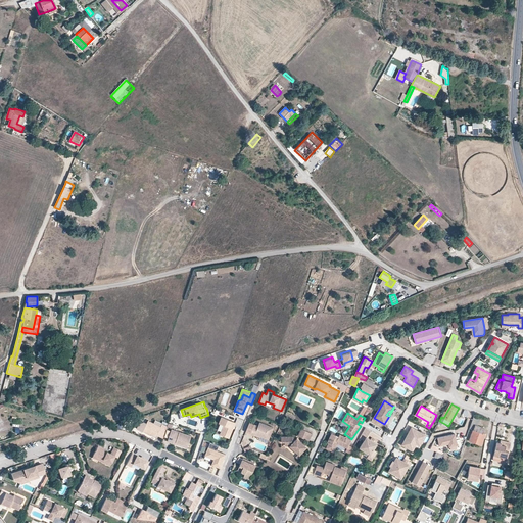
[(474,416),(469,429),(473,430),(469,441),(481,445),(483,440),(481,439),(483,433),(485,428),(478,425),(480,418),(474,416)]
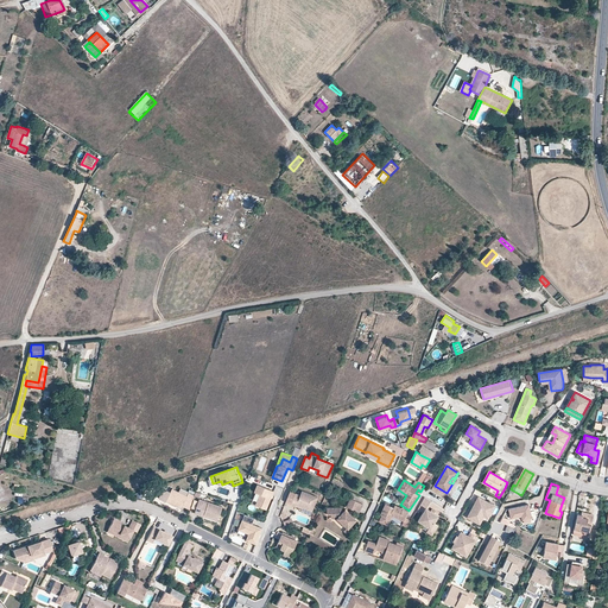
[(274,491),(258,485),(254,492),(255,493),(260,494),(255,505),(266,510),(274,491)]
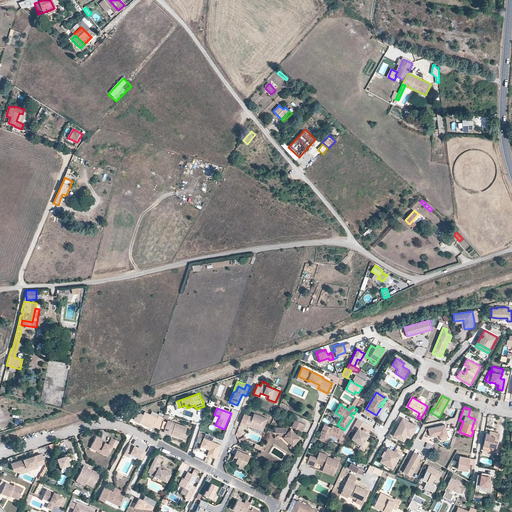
[(160,429),(164,417),(158,414),(157,418),(145,411),(144,414),(140,422),(148,426),(148,425),(154,428),(154,426),(160,429)]
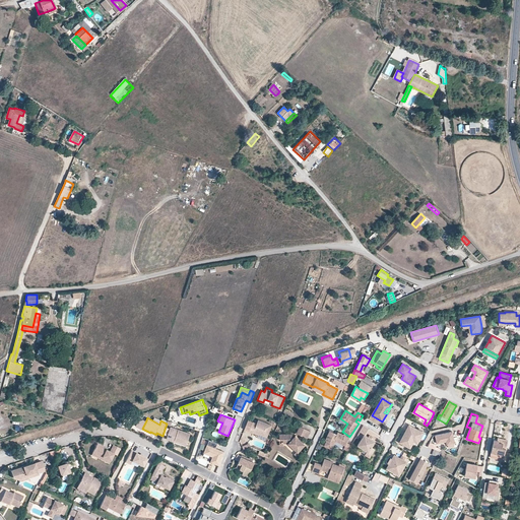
[(141,430),(142,429),(146,420),(143,419),(139,421),(135,427),(141,430)]
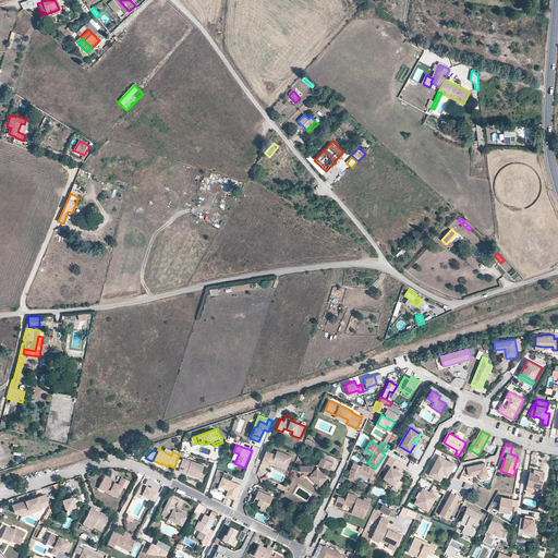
[(267,451),(263,461),(268,463),(271,453),(267,451)]
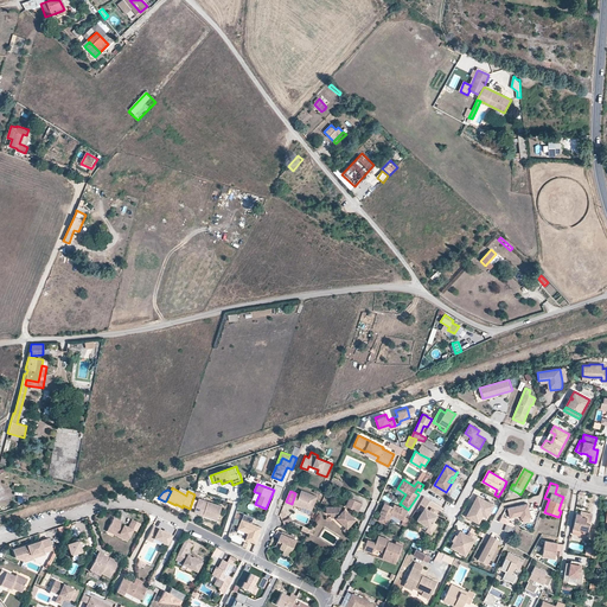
[(300,494),(295,493),(292,504),(296,506),(296,504),(304,506),(313,510),(318,497),(301,491),(300,494)]
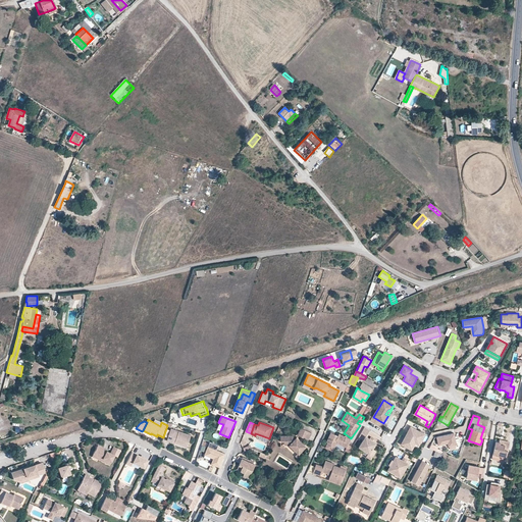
[(364,427),(360,434),(364,437),(365,436),(366,436),(370,430),(364,427)]
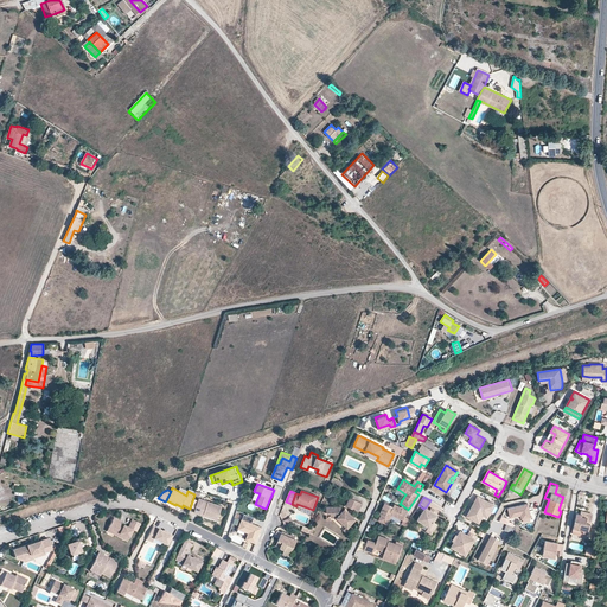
[(491,504),(478,497),(475,502),(478,504),(477,505),(474,504),(467,517),(475,522),(480,515),(480,513),(485,515),(489,517),(494,505),(491,504)]
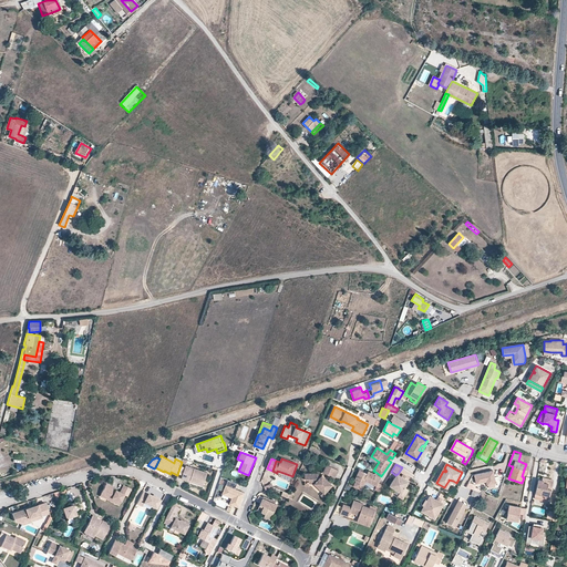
[(182,478),(189,482),(191,480),(204,484),(207,472),(186,465),(182,478)]
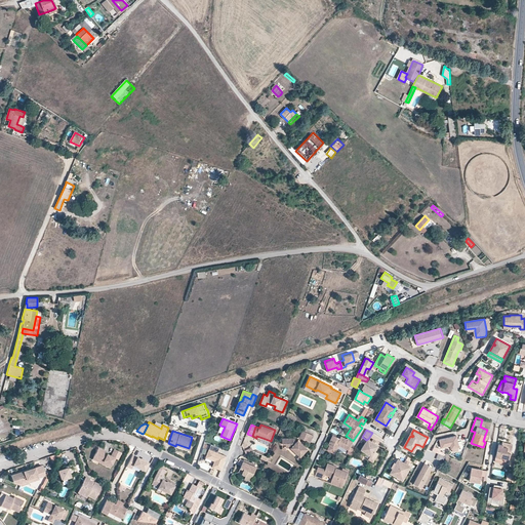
[(308,441),(311,434),(303,431),(299,438),(308,441)]
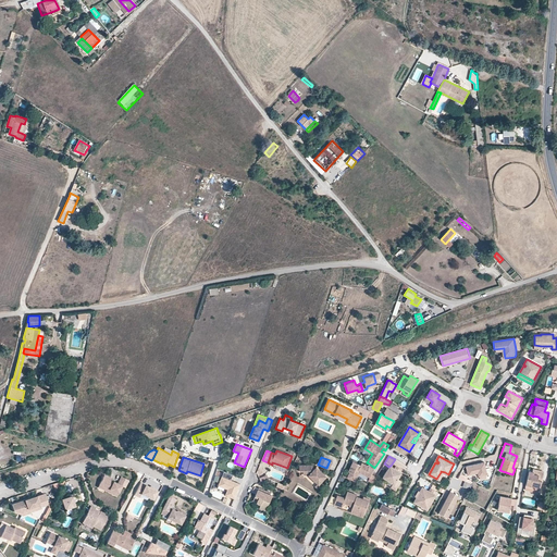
[(373,467),(369,463),(368,468),(364,467),(361,465),(360,467),(353,462),(349,470),(350,471),(348,477),(357,481),(360,472),(369,475),(368,479),(374,482),(378,475),(373,473),(374,470),(372,469),(373,467)]
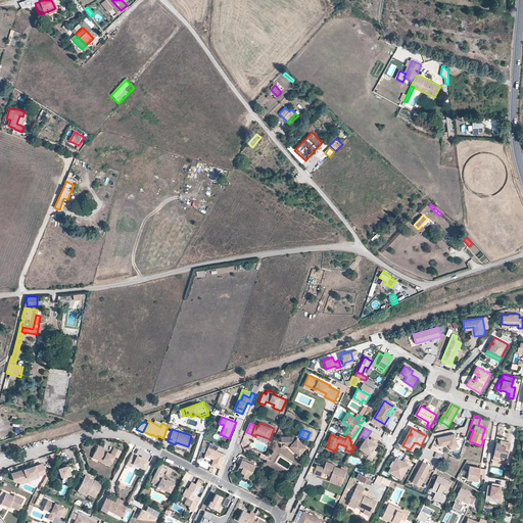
[(455,434),(437,438),(439,446),(448,444),(448,447),(458,445),(455,434)]
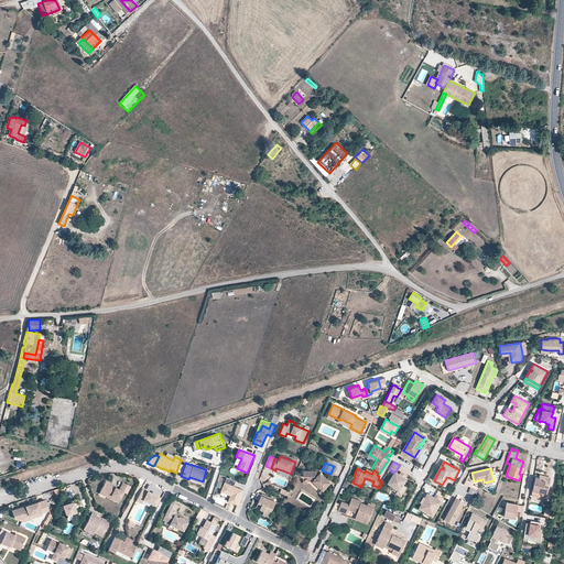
[(303,470),(303,477),(307,477),(307,480),(313,480),(322,489),(323,490),(326,487),(331,481),(326,478),(325,479),(322,476),(323,475),(321,473),(320,474),(316,470),(303,470)]
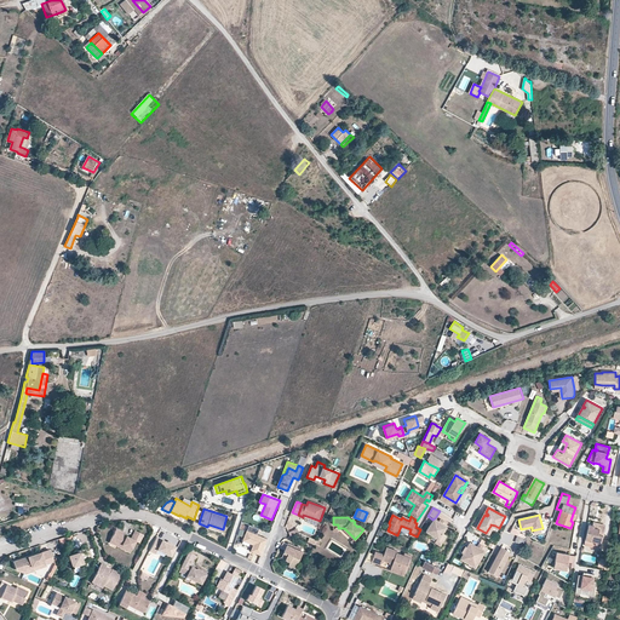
[(429,527),(441,535),(442,533),(447,526),(441,522),(438,521),(435,518),(434,518),(432,520),(429,527)]
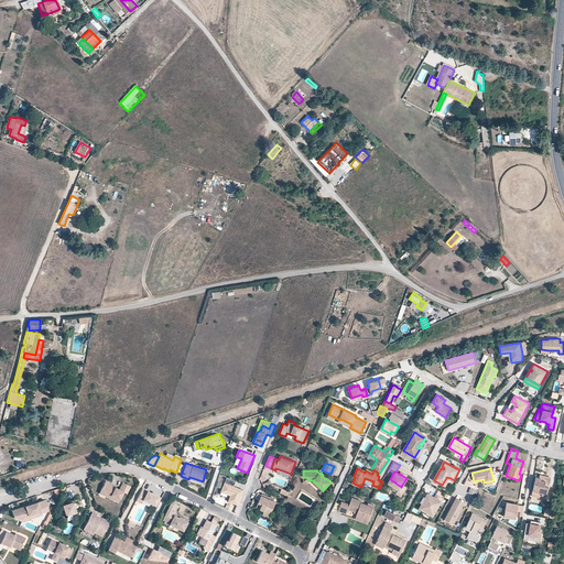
[(237,505),(243,490),(234,486),(236,480),(227,477),(221,490),(231,494),(230,495),(230,497),(234,499),(232,502),(237,505)]
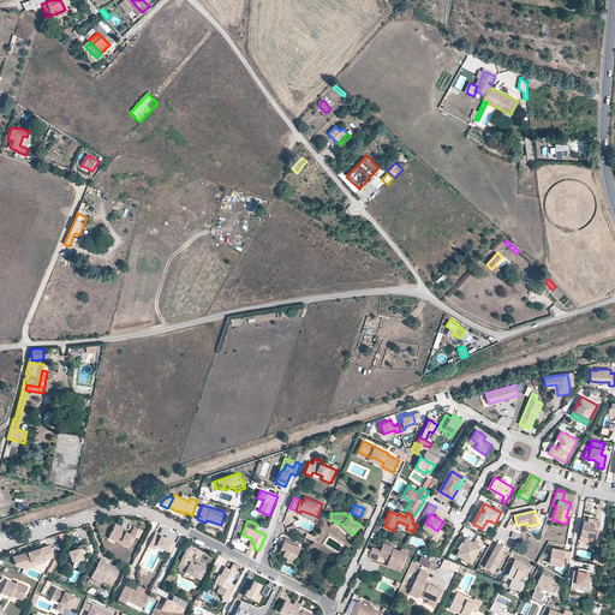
[(487,521),(482,529),(487,531),(490,523),(495,525),(495,524),(487,520),(487,521)]
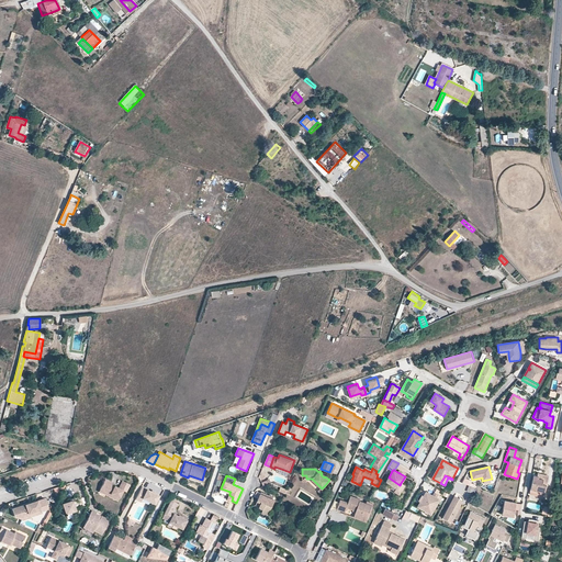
[(551,498),(552,491),(546,489),(548,478),(543,476),(543,478),(537,476),(534,475),(530,492),(544,495),(543,496),(551,498)]
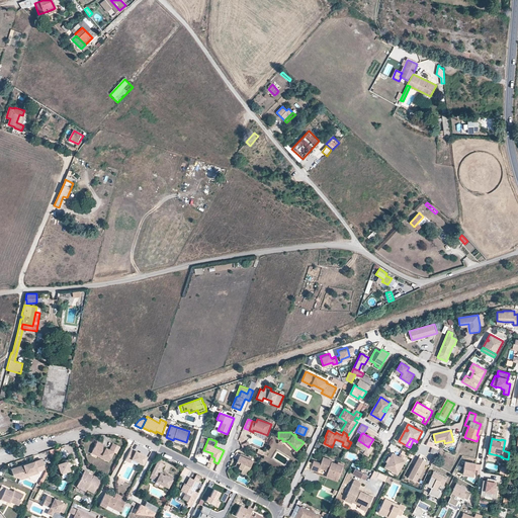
[(367,450),(368,447),(358,440),(356,444),(366,449),(367,450)]
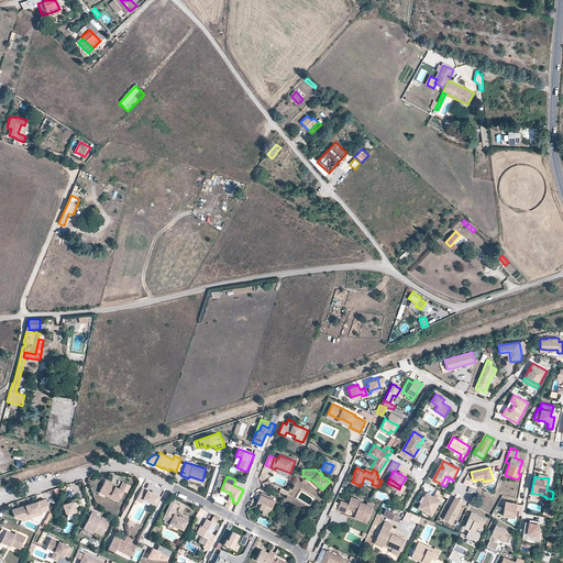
[(127,493),(131,485),(122,482),(119,488),(112,485),(111,483),(106,479),(99,492),(118,501),(123,492),(127,493)]
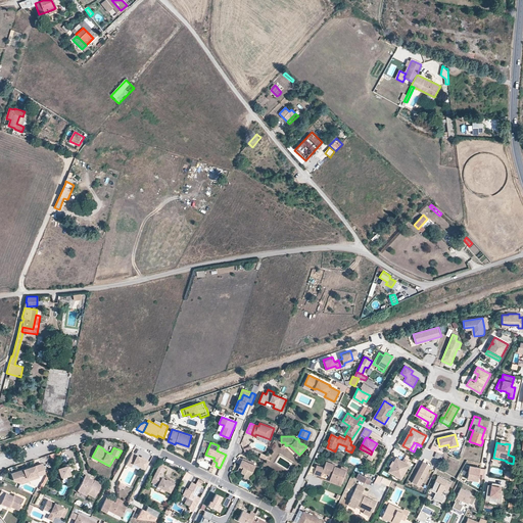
[(371,455),(370,454),(368,458),(372,460),(377,452),(373,449),(372,452),(371,455)]
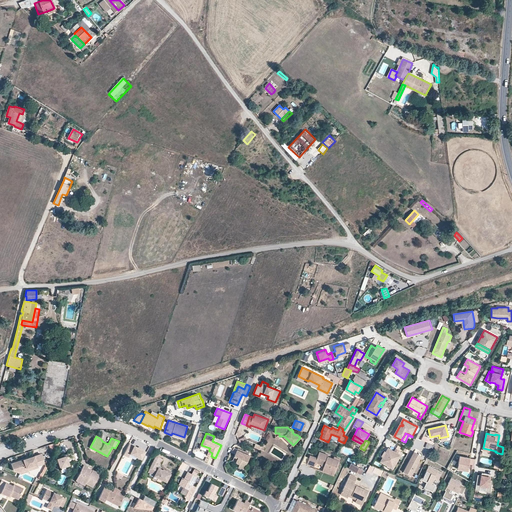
[(293,445),(292,444),(290,447),(293,450),(296,448),(295,447),(298,444),(296,442),(293,445)]
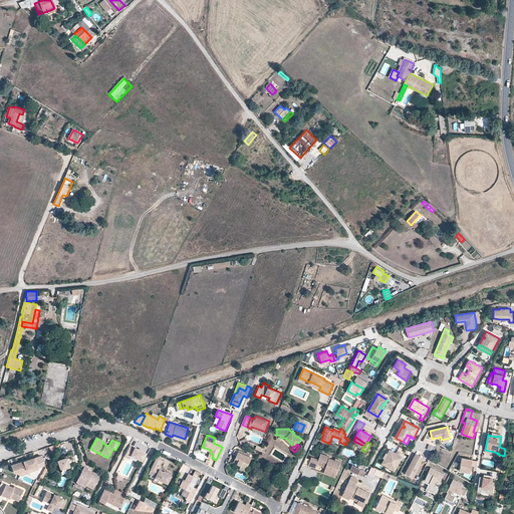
[(426,452),(431,454),(435,445),(432,444),(431,445),(429,444),(426,452)]
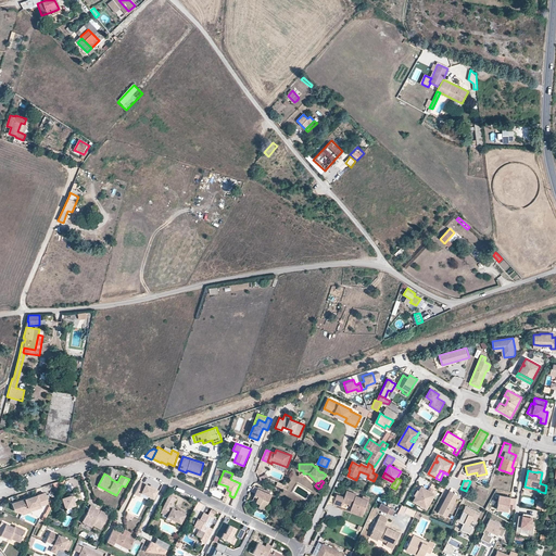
[(150,487),(140,481),(135,493),(139,496),(141,492),(153,498),(158,490),(152,488),(150,487)]
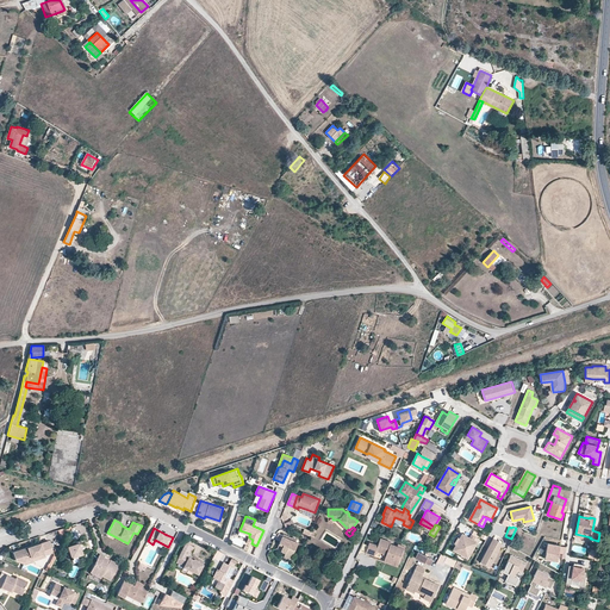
[(284,543),(281,549),(286,552),(284,555),(291,559),(299,542),(297,541),(293,540),(290,539),(291,536),(284,534),(280,542),(284,543)]
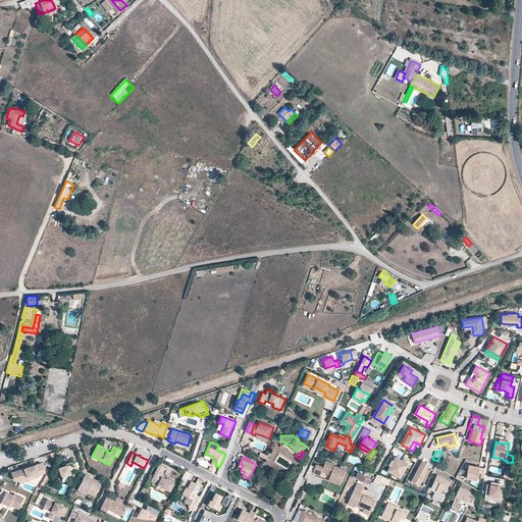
[(409,464),(402,461),(396,458),(394,462),(395,462),(393,467),(390,467),(388,471),(396,475),(400,468),(405,471),(409,464)]
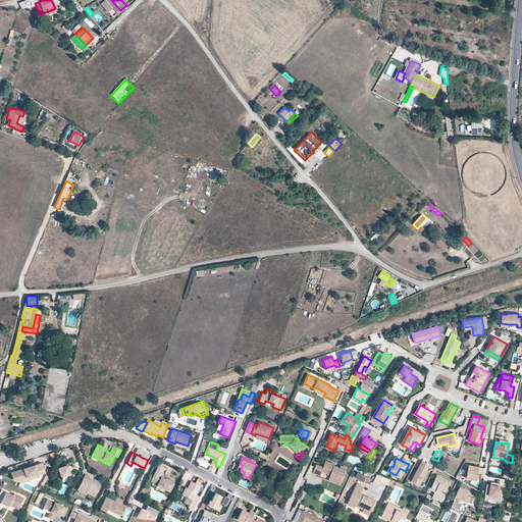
[(57,468),(61,477),(70,474),(69,470),(73,468),(73,469),(76,468),(74,459),(70,460),(70,462),(64,464),(64,465),(57,468)]
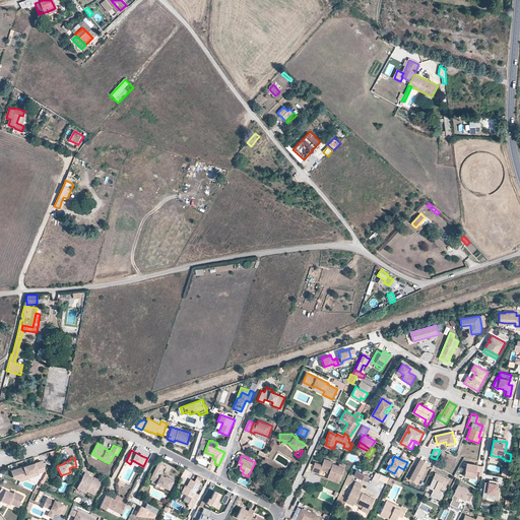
[(328,475),(340,479),(344,467),(338,465),(333,463),(333,461),(324,458),(322,464),(315,462),(312,471),(319,473),(321,469),(329,472),(328,475)]
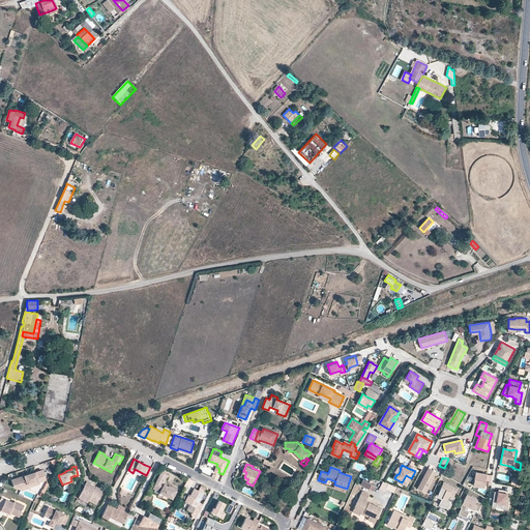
[(429,468),(417,489),(425,493),(436,475),(431,472),(433,470),(429,468)]
